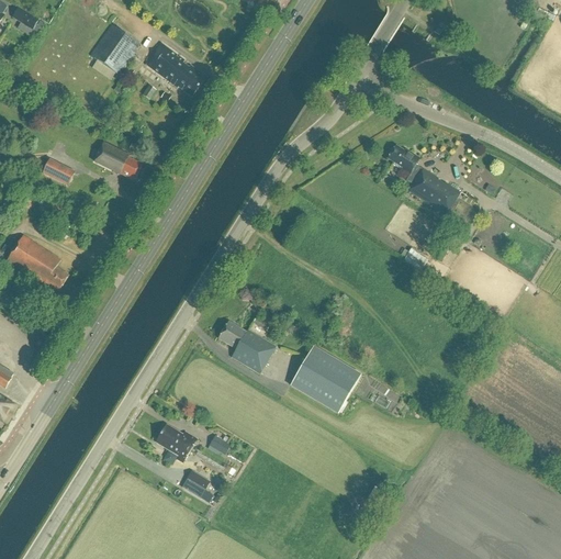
[(82,3),(83,0),(75,0),(71,10),(90,18),(94,8),(82,3)]
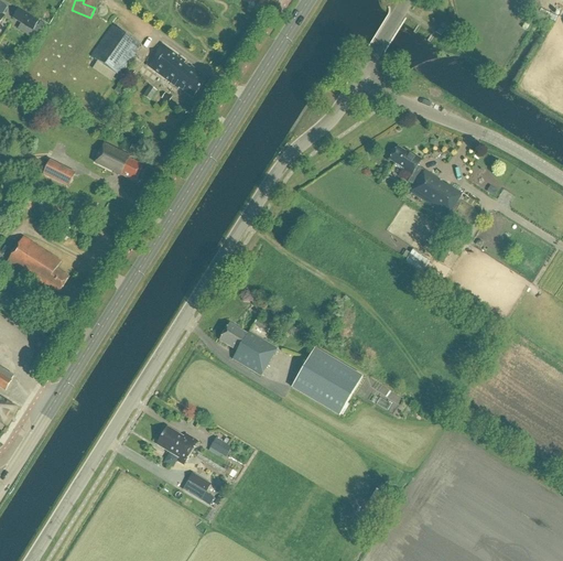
[(32,28),(39,19),(19,7),(13,17),(32,28)]
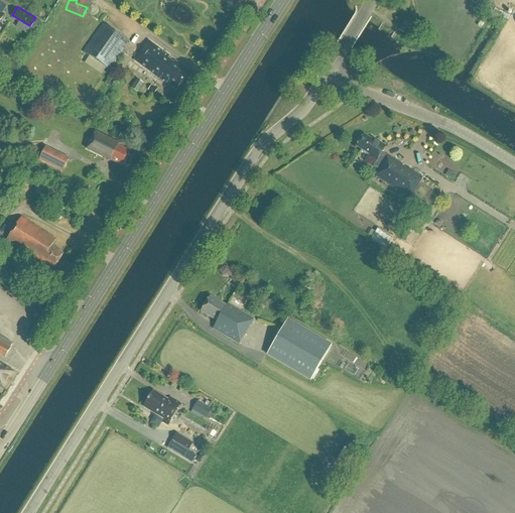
[(507,17),(509,13),(494,6),(492,11),(507,17)]
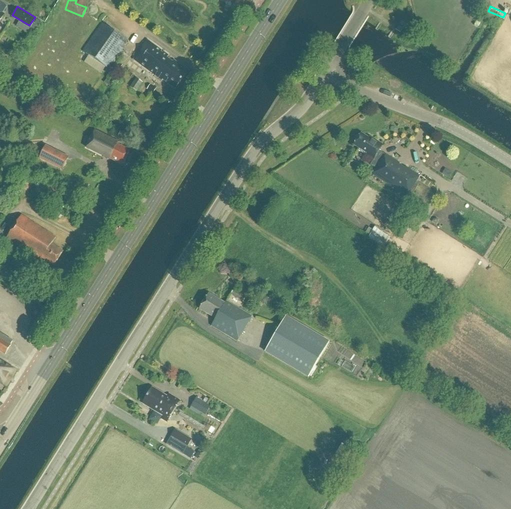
[(399,30),(405,21),(400,18),(394,27),(399,30)]
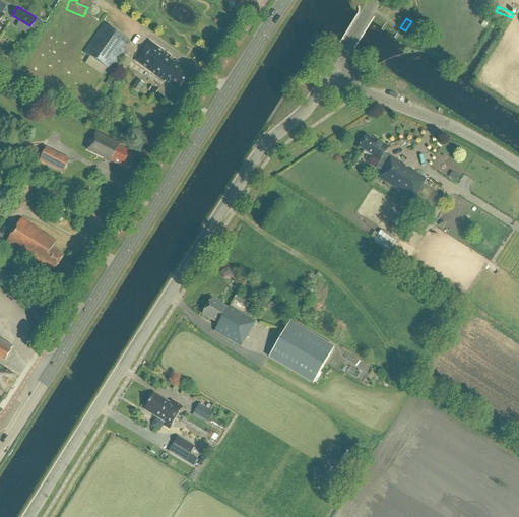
[(109,69),(130,41),(103,21),(82,50),(109,69)]
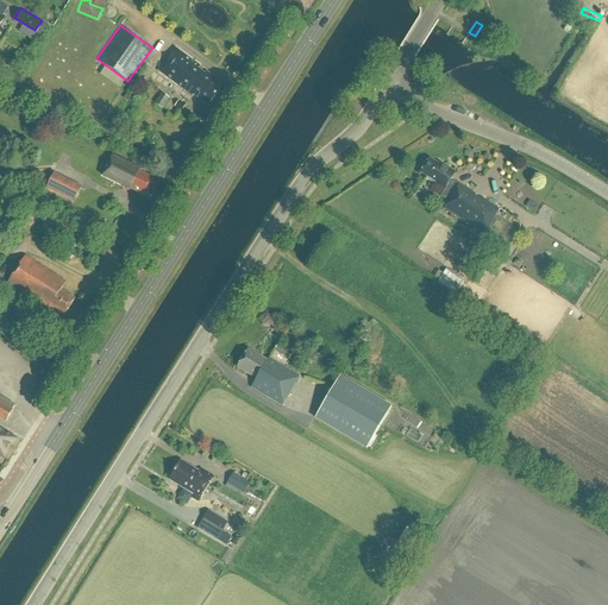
[(202,74),(196,69),(199,63),(174,45),(158,69),(194,94),(194,93),(207,102),(223,82),(206,69),(202,74)]
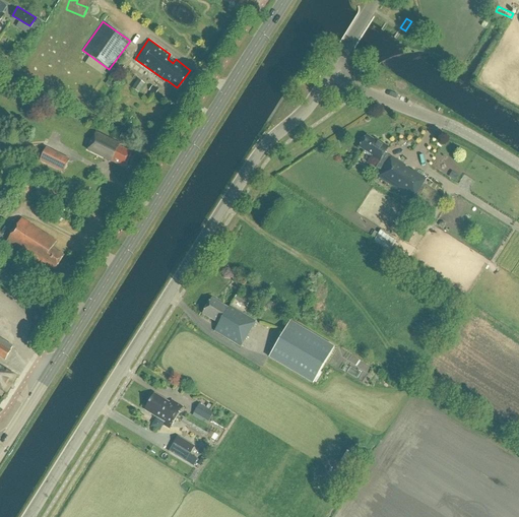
[(138,90),(144,81),(138,77),(132,86),(138,90)]
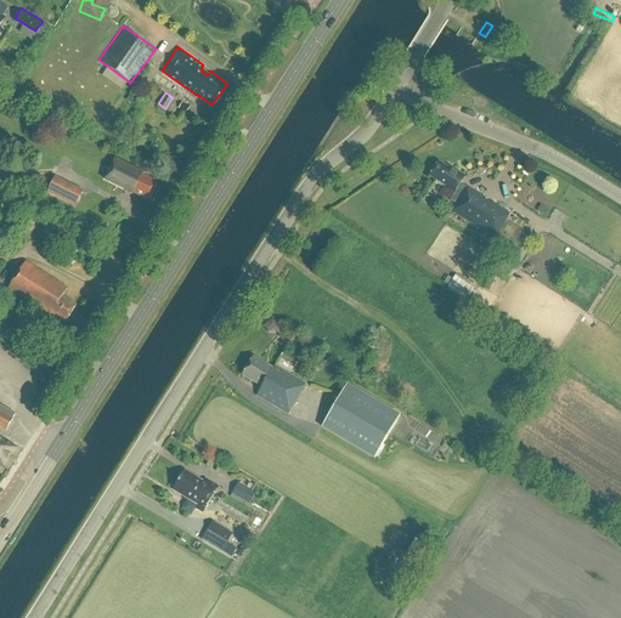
[(144,112),(153,102),(144,94),(135,103),(144,112)]
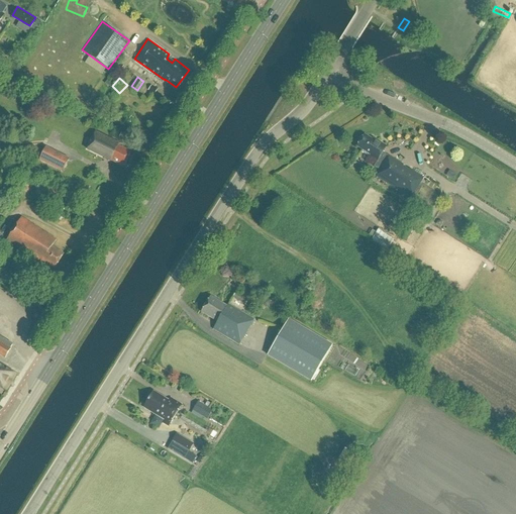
[(153,92),(158,87),(151,83),(147,88),(153,92)]
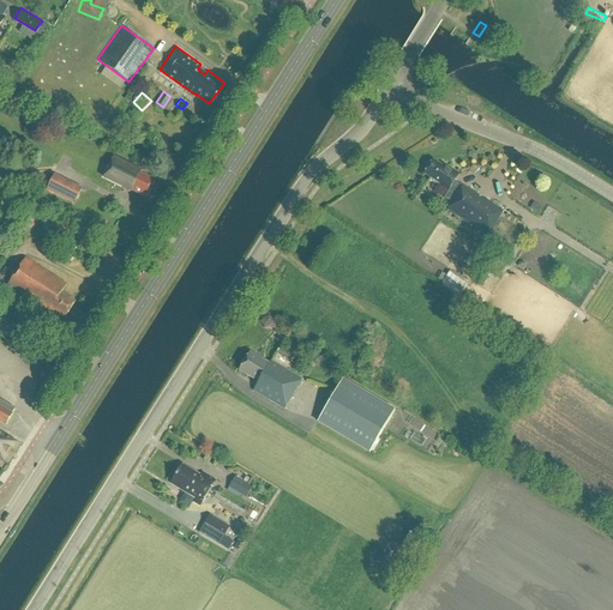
[(145,195),(154,177),(142,171),(143,169),(112,155),(102,174),(145,195)]
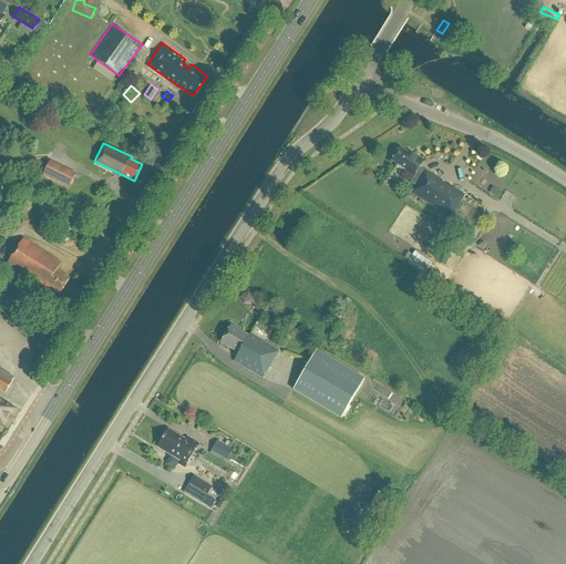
[(412,154),(399,145),(391,159),(398,163),(397,164),(402,168),(403,166),(405,168),(404,170),(412,174),(409,180),(417,184),(412,191),(450,215),(464,193),(425,168),(426,168),(419,163),(422,157),(413,152),(412,154)]
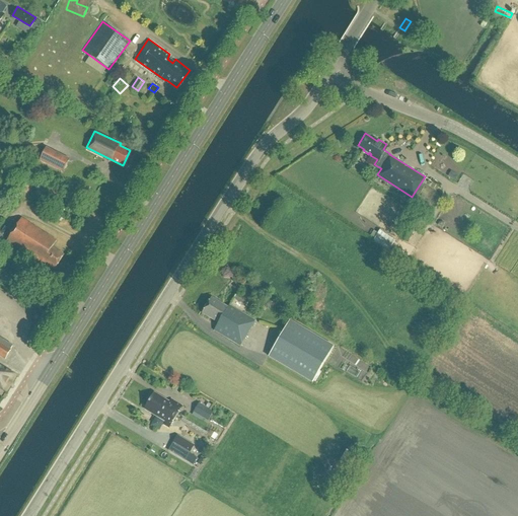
[(63,169),(69,157),(46,145),(39,158),(63,169)]
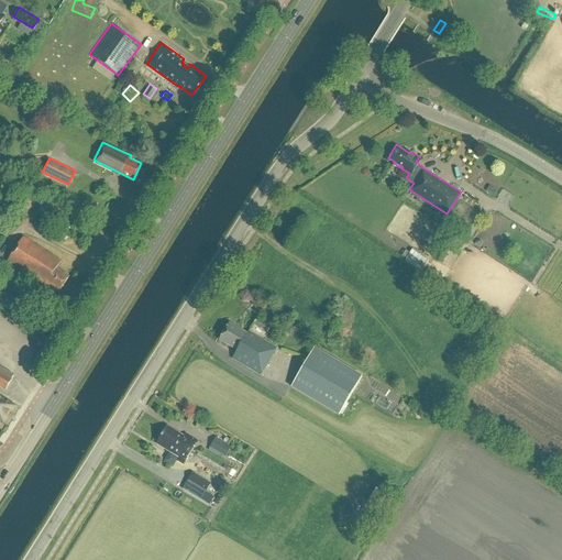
[(367,174),(362,183),(372,190),(378,182),(367,174)]
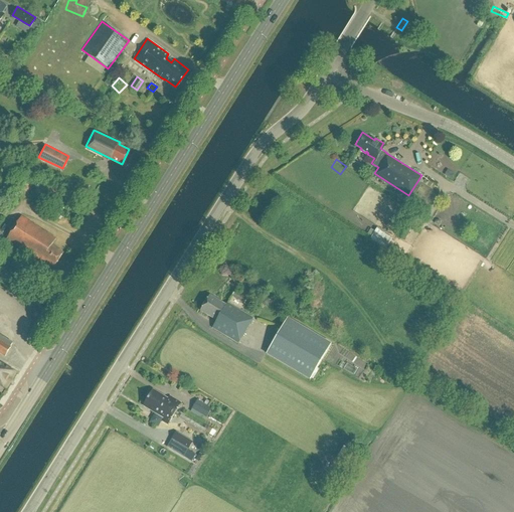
[(35,265),(34,267),(35,268),(41,258),(53,266),(62,250),(50,243),(55,236),(20,214),(5,238),(35,258),(31,263),(35,265)]
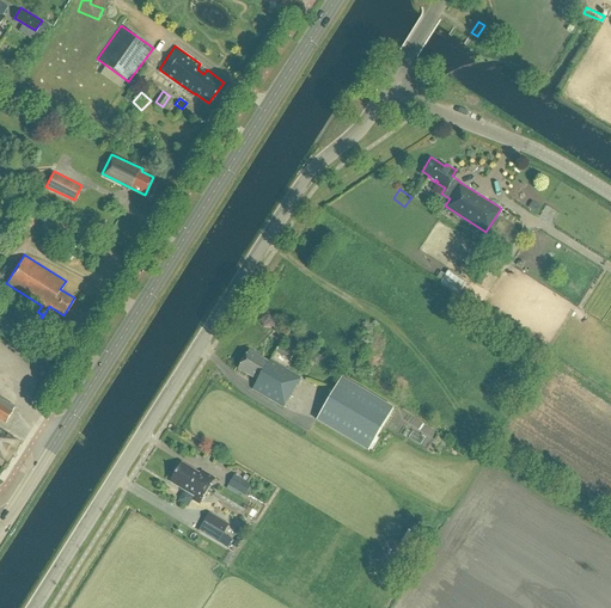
[(458,293),(465,281),(447,269),(440,280),(458,293)]
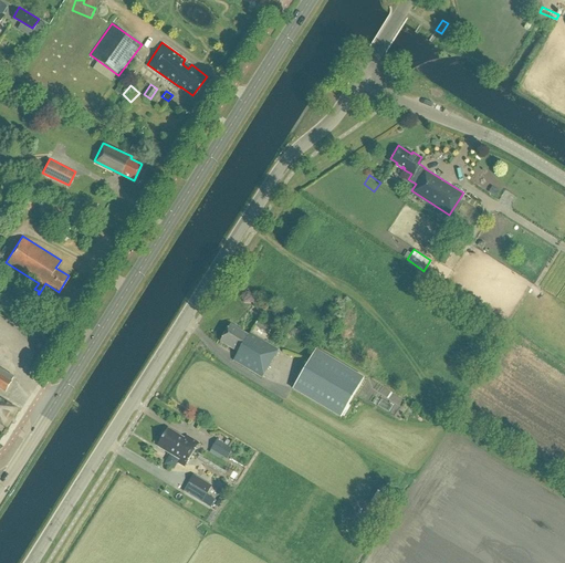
[(254,323),(268,331),(271,325),(258,318),(254,323)]
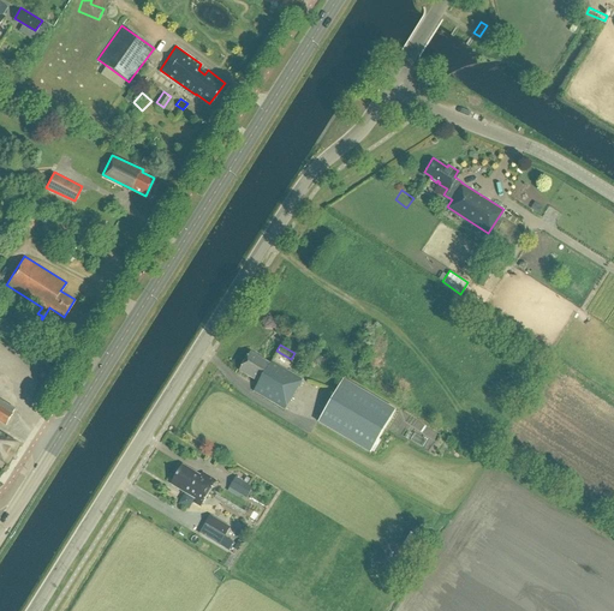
[(269,361),(250,349),(238,369),(258,381),(252,389),(284,407),(302,377),(270,358),(269,361)]
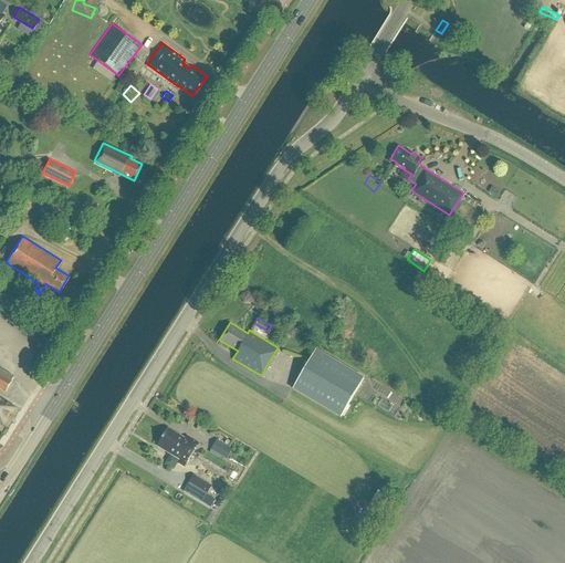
[(339,415),(363,376),(314,347),(292,386),(339,415)]
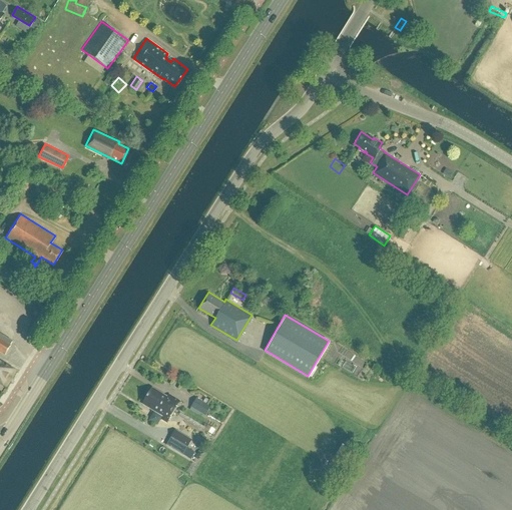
[(9,344),(11,340),(0,333),(0,351),(4,353),(10,344),(9,344)]
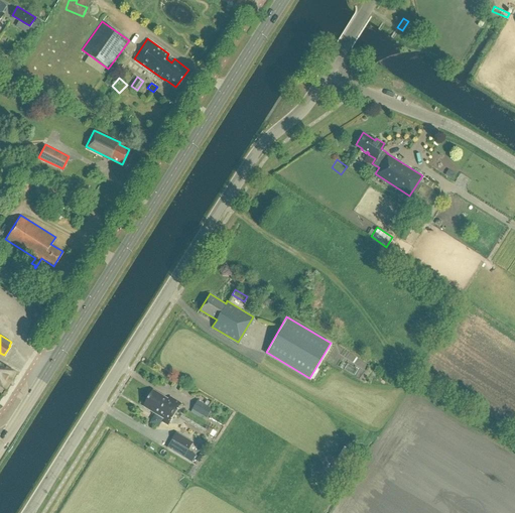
[(15,372),(0,362),(0,383),(5,387),(15,372)]
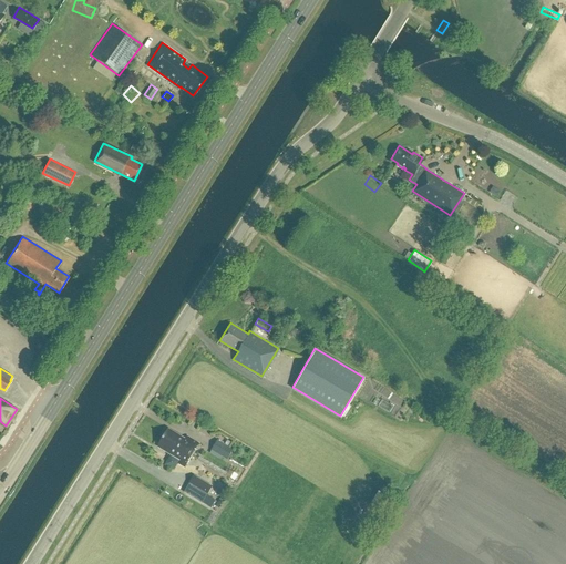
[(163,437),(192,454),(199,442),(186,434),(185,438),(168,427),(163,437)]
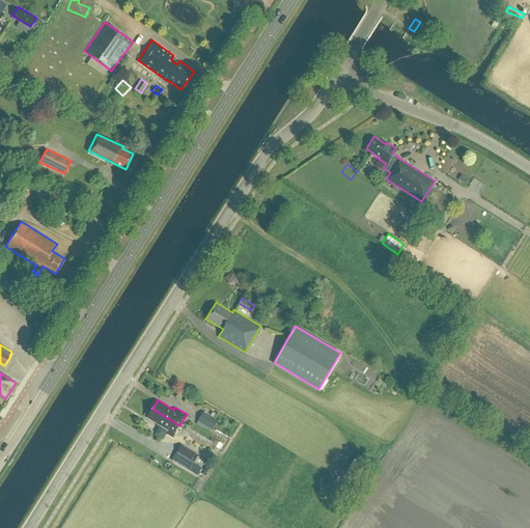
[(173,436),(179,425),(152,409),(147,417),(168,429),(167,432),(173,436)]
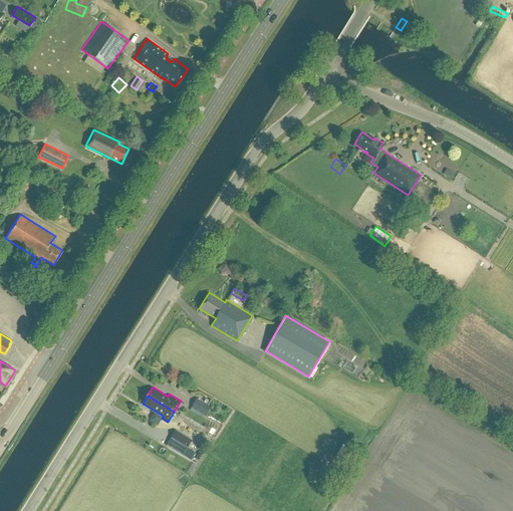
[(205,414),(210,405),(197,397),(191,406),(205,414)]
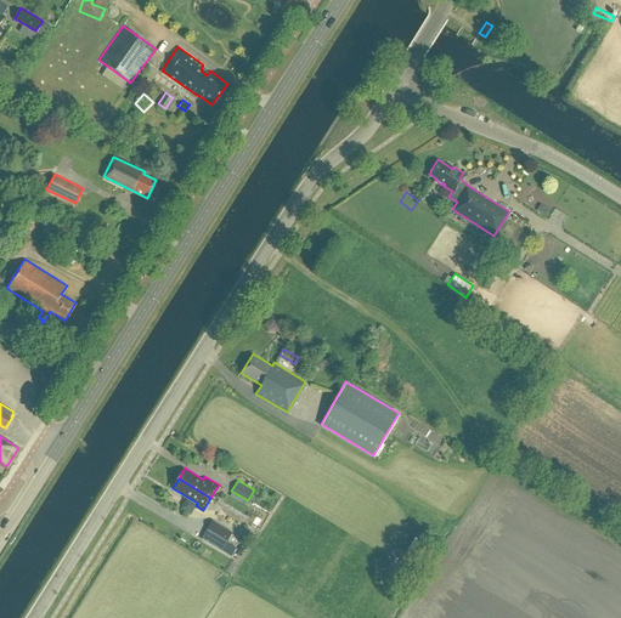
[(224,504),(257,525),(260,519),(248,510),(246,514),(225,502),(224,504)]
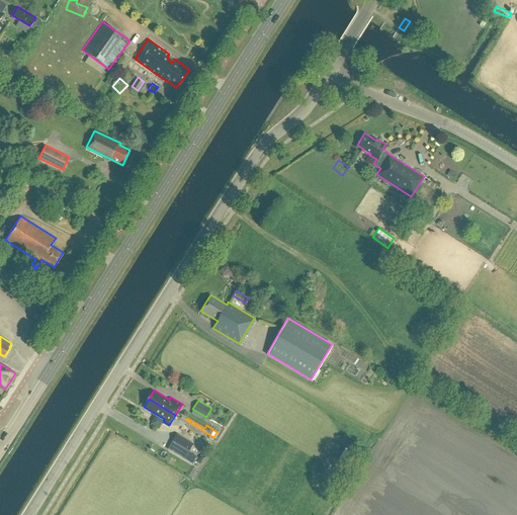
[(184,456),(193,442),(176,432),(167,446),(184,456)]
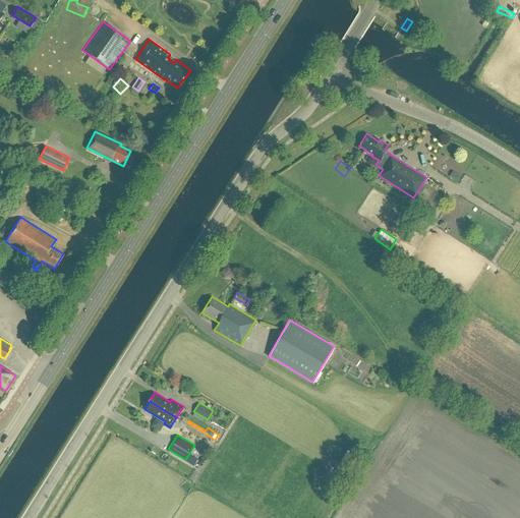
[(192,440),(198,443),(201,438),(195,435),(192,440)]
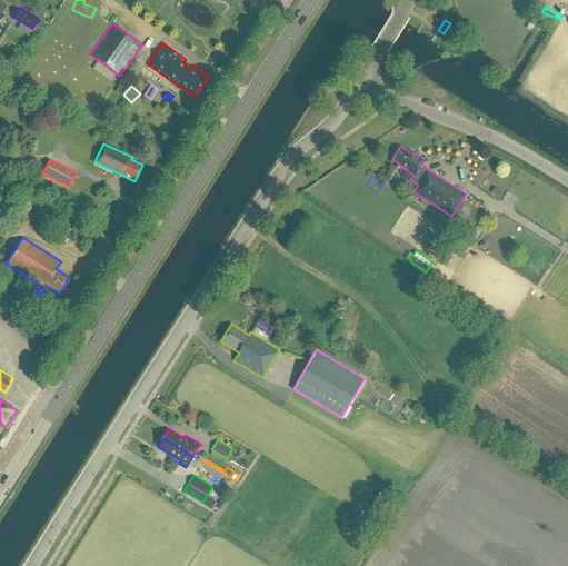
[(188,509),(195,498),(173,486),(167,497),(188,509)]
